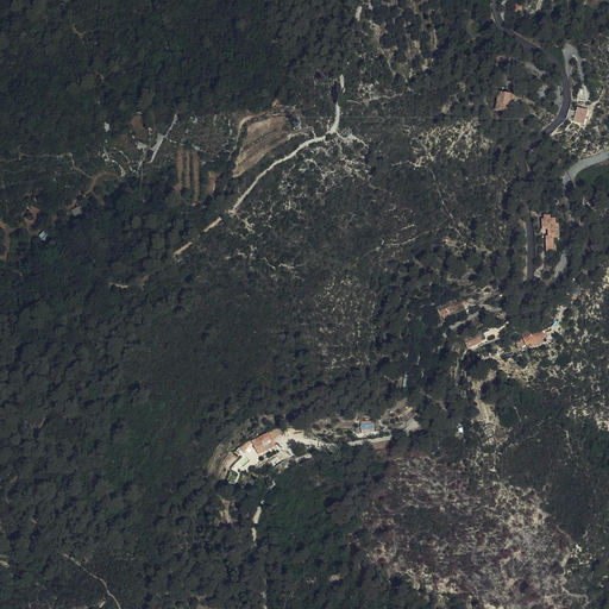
[(496,110),(503,111),(503,110),(510,111),(510,107),(513,108),(515,95),(500,93),(496,110)]
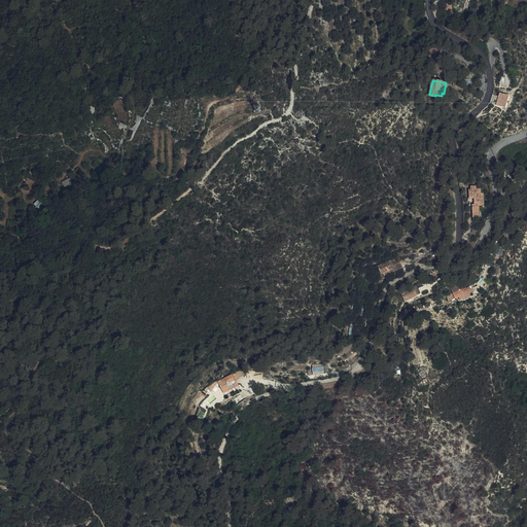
[(495,104),(504,108),(510,95),(500,92),(495,104)]
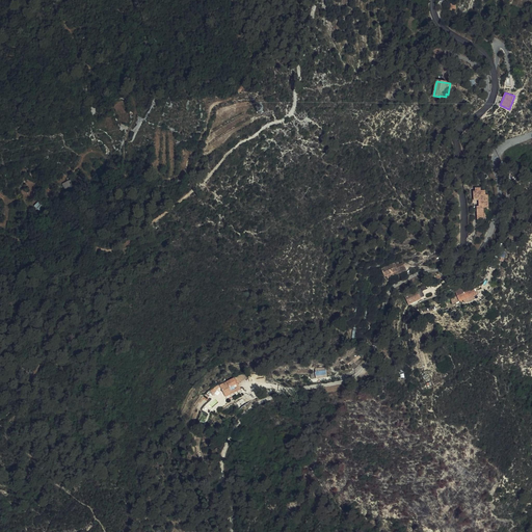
[(62,183),(67,192),(75,189),(71,180),(62,183)]
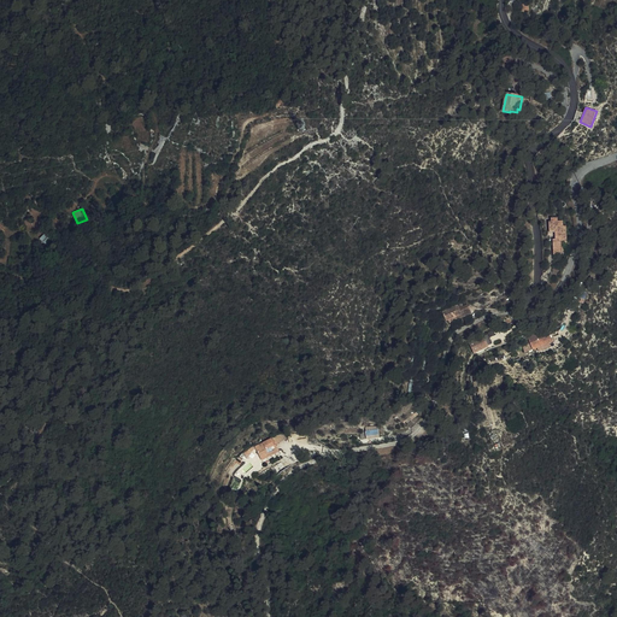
[(553,256),(554,256),(562,254),(560,241),(566,241),(565,225),(563,225),(563,221),(557,222),(557,218),(551,218),(551,222),(548,222),(550,231),(554,231),(554,240),(553,240),(553,256)]
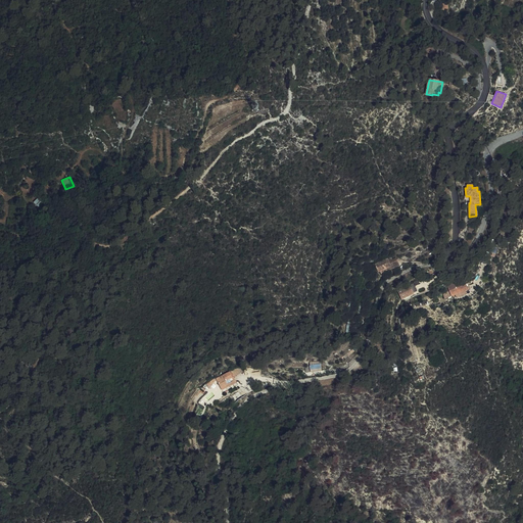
[(387,268),(398,263),(396,258),(392,259),(391,256),(375,265),(378,272),(380,272),(387,268)]
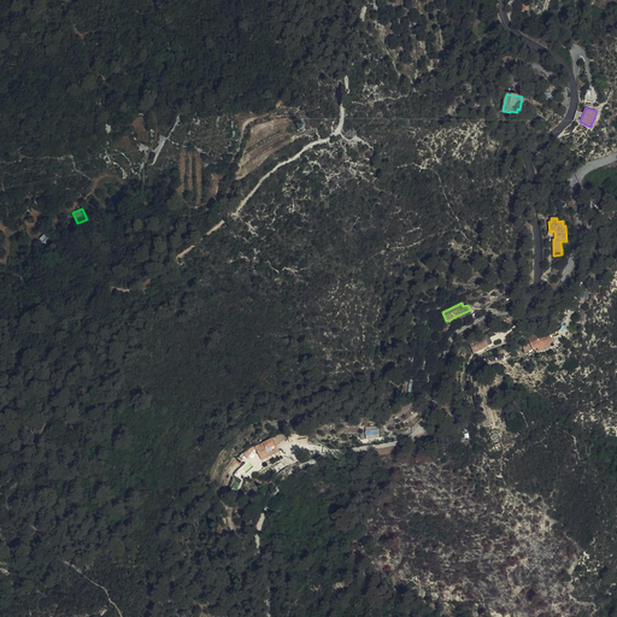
[(553,341),(550,329),(528,338),(533,350),(538,348),(539,351),(550,346),(550,344),(553,341)]
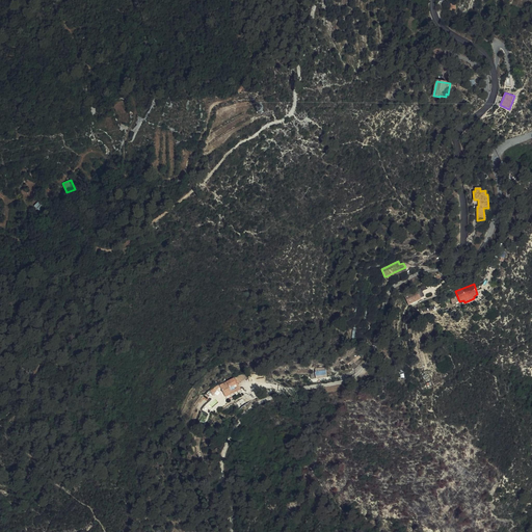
[(421,298),(418,290),(405,296),(407,300),(406,301),(407,303),(408,303),(409,304),(421,298)]
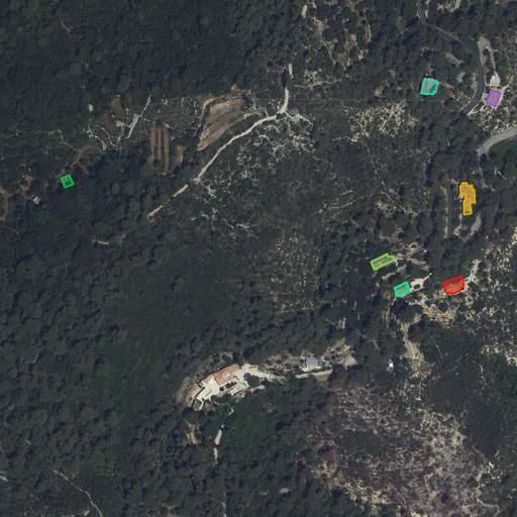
[(306,364),(307,368),(307,369),(318,367),(317,363),(316,359),(306,360),(306,363),(306,364)]
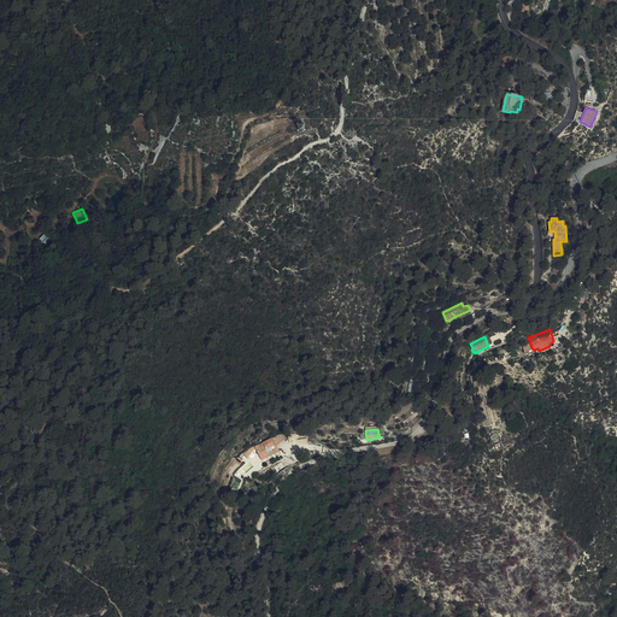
[(276,445),(287,439),(283,433),(275,434),(271,436),(272,438),(276,445)]
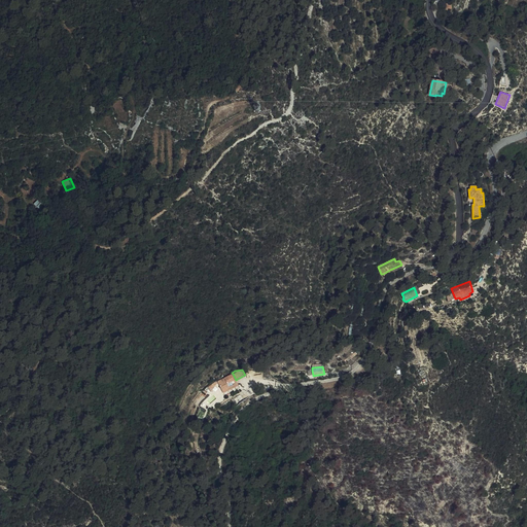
[(238,385),(236,380),(233,374),(217,382),(222,391),(226,389),(227,391),(238,385)]
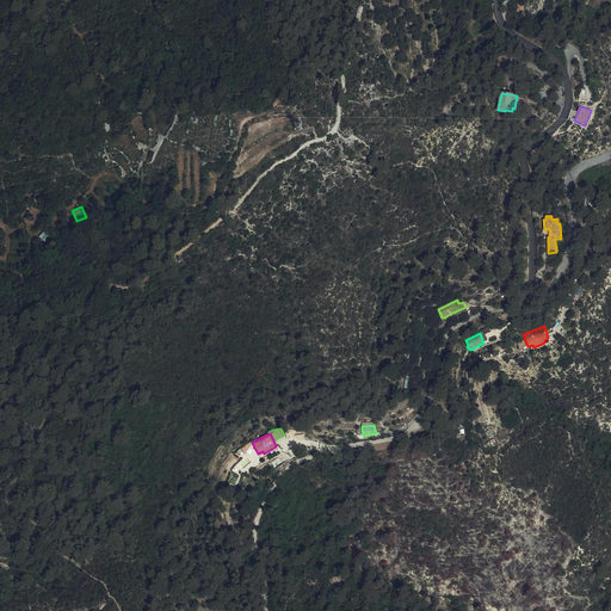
All buildings are outlined.
